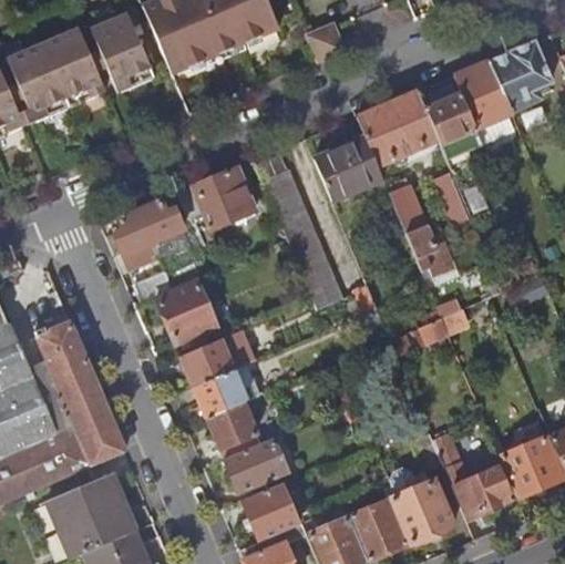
[(154,0),(144,4),(173,72),(244,42),(280,28),(267,0),(154,0)]
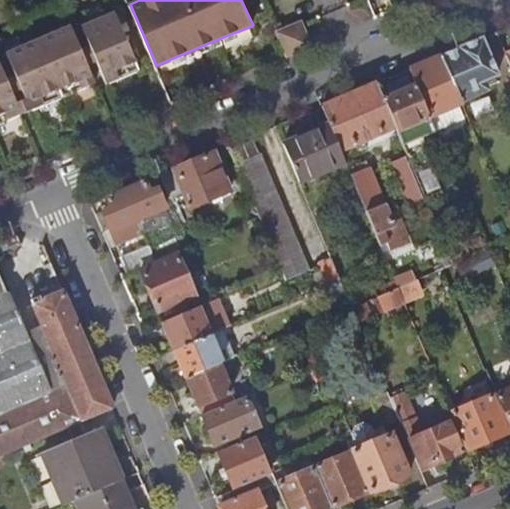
[(84,25),(109,82),(140,69),(116,11),(84,25)]
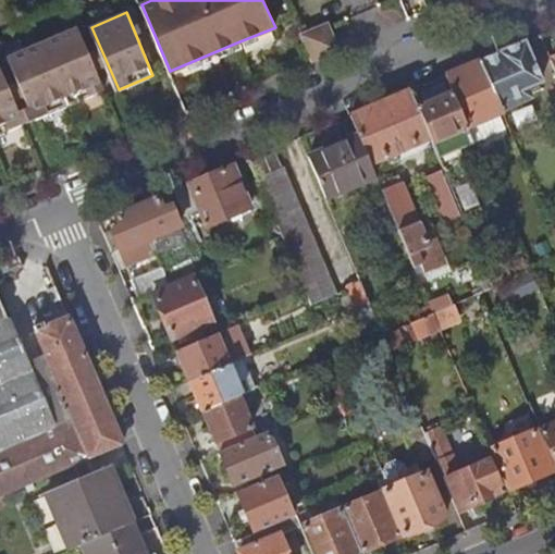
[(298,26),(312,59),(342,47),(332,23),(330,19),(306,27),(305,24),(298,26)]
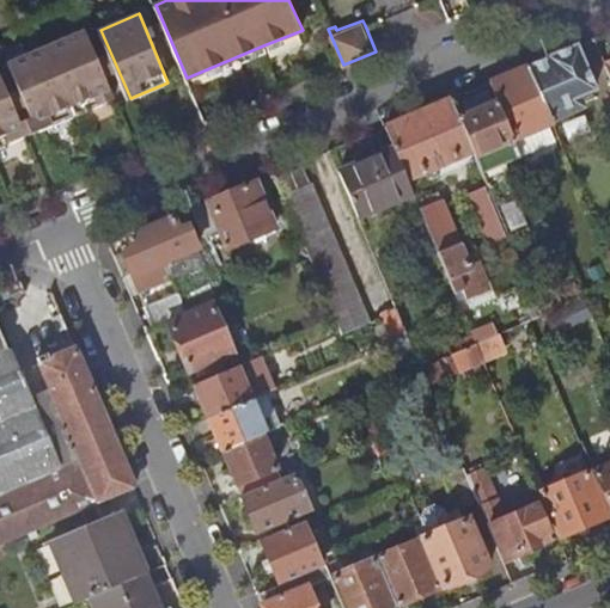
[(11,62),(40,130),(116,98),(86,30),(11,62)]
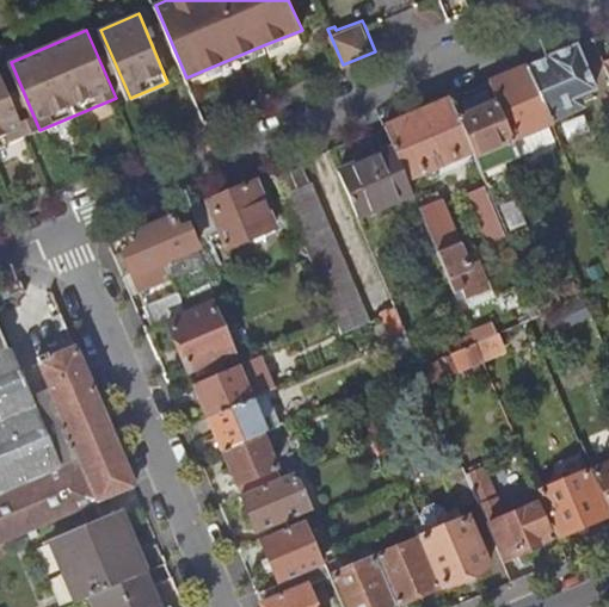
[(527,66),(551,123),(576,111),(571,101),(596,91),(577,45),(527,66)]
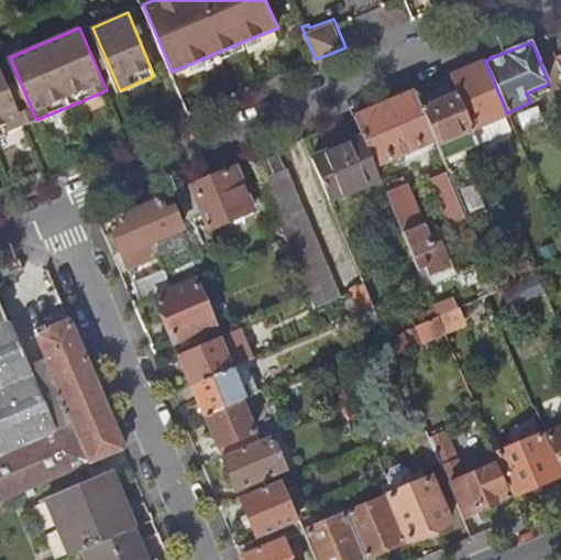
[(450,76),(473,130),(508,114),(507,113),(485,61),(450,76)]
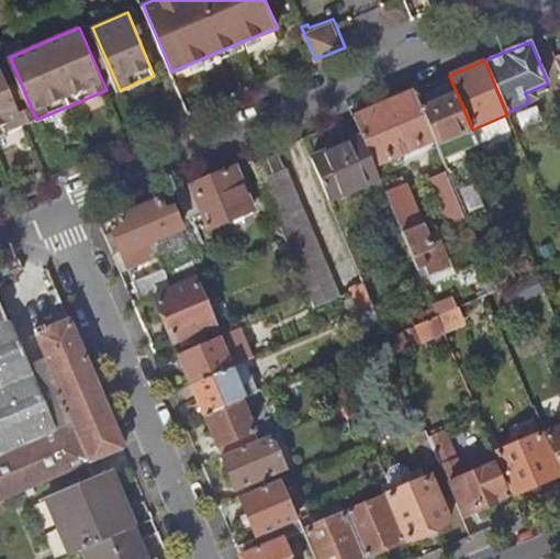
[(0,134),(25,124),(0,64),(0,134)]
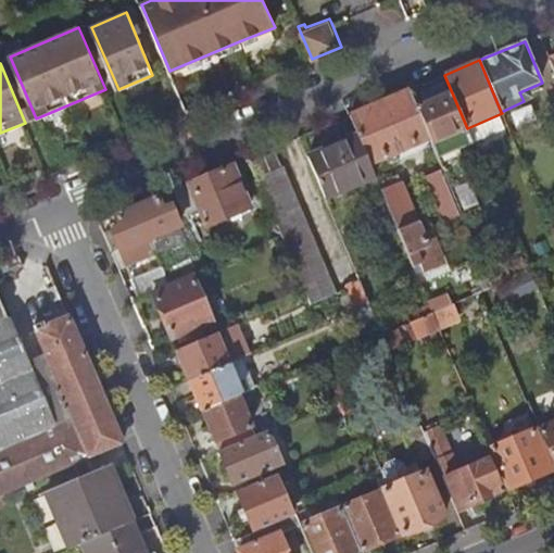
[(410,90),(430,138),(449,180),(463,216),(467,225),(485,217),(462,163),(465,161),(462,150),(475,145),(467,128),(444,75),(410,90)]
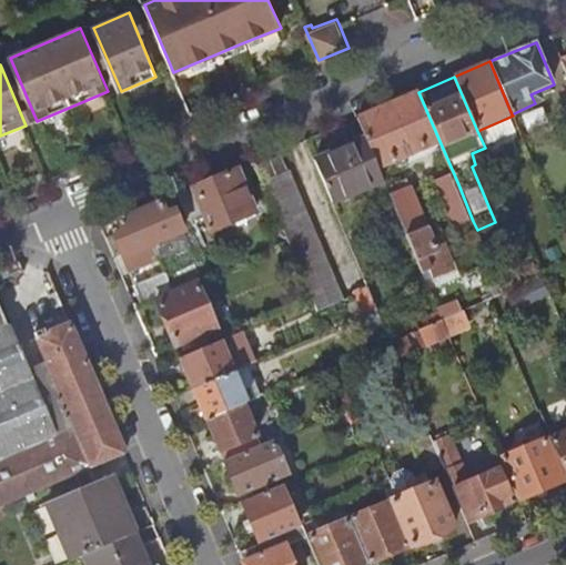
[(359,118),(367,138),(380,167),(440,141),(418,92),(359,118)]
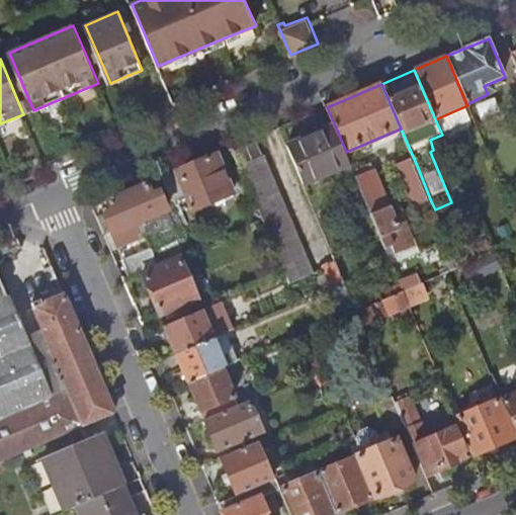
[(287,146),(304,183),(350,163),(346,152),(335,125),(287,146)]
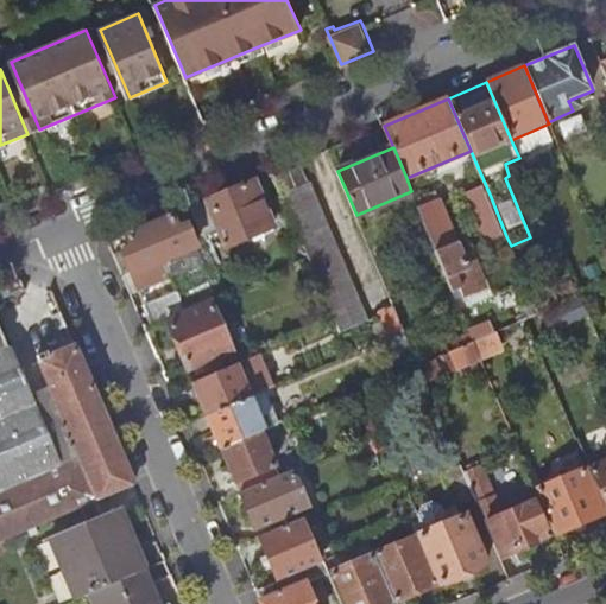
[(191,207),(203,234),(220,227),(228,246),(276,227),(264,201),(258,203),(248,183),(191,207)]
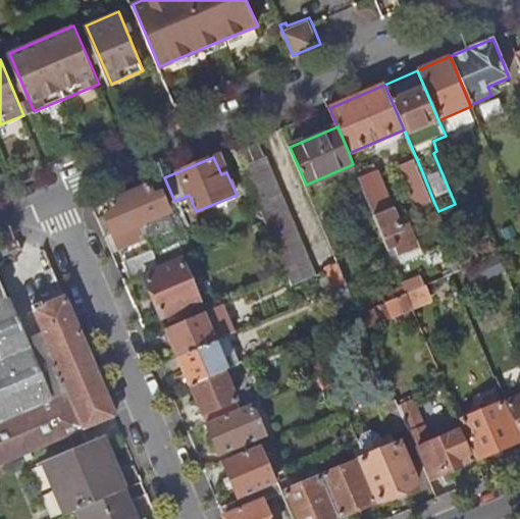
[(265,220),(289,276),(293,286),(316,275),(266,157),(243,167),(265,220)]
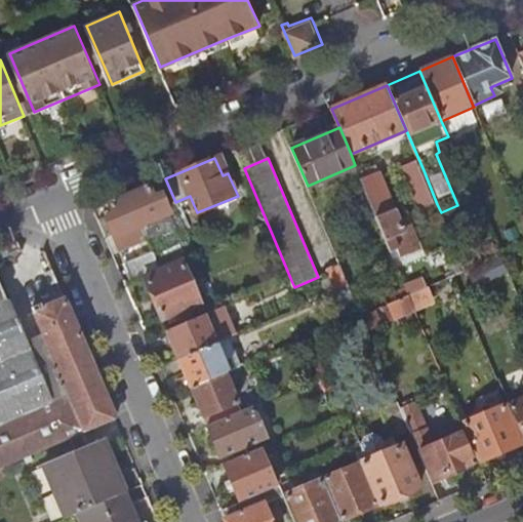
[(359,173),(392,252),(399,249),(402,255),(420,247),(411,225),(403,228),(377,166),(359,173)]
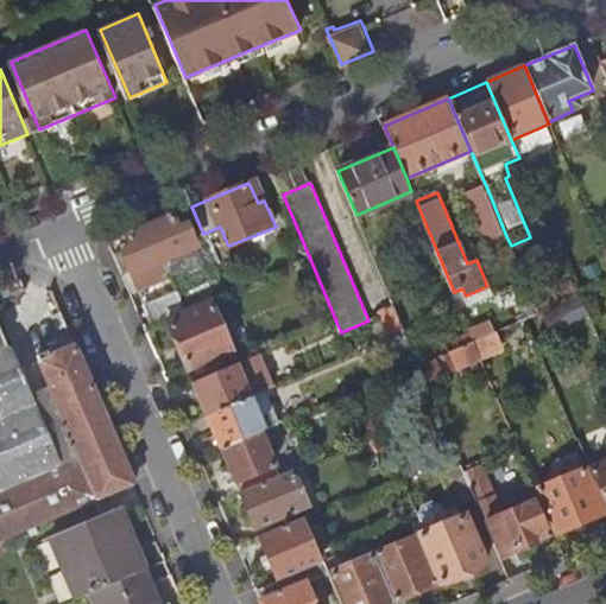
[(472,205),(488,243),(506,236),(491,197),(472,205)]
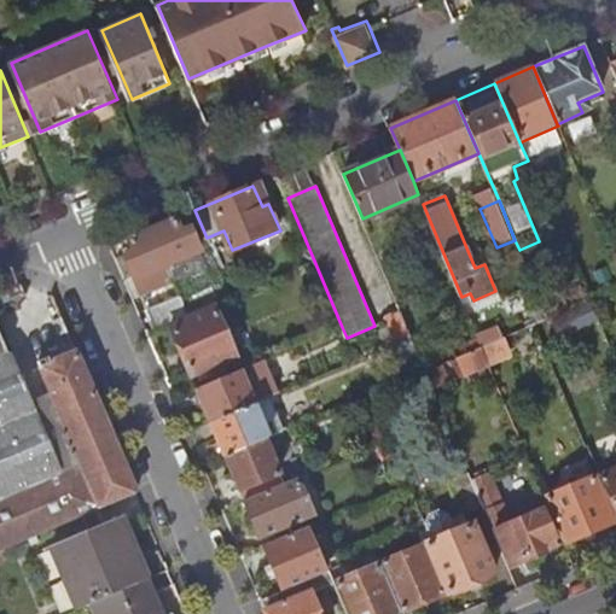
[(126,255),(134,275),(135,278),(201,251),(191,227),(182,231),(176,218),(129,238),(135,250),(126,255)]
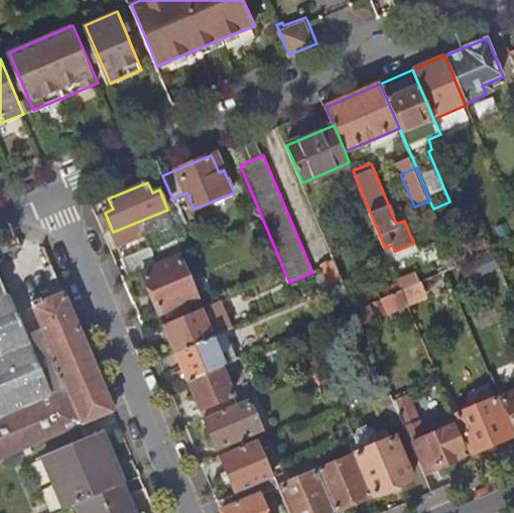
[(97,214),(105,233),(112,230),(105,213),(104,211),(97,214)]
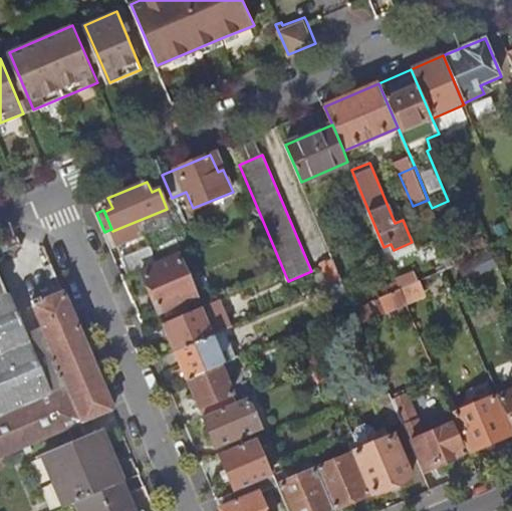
[(448,245),(456,265),(488,252),(480,231),(448,245)]
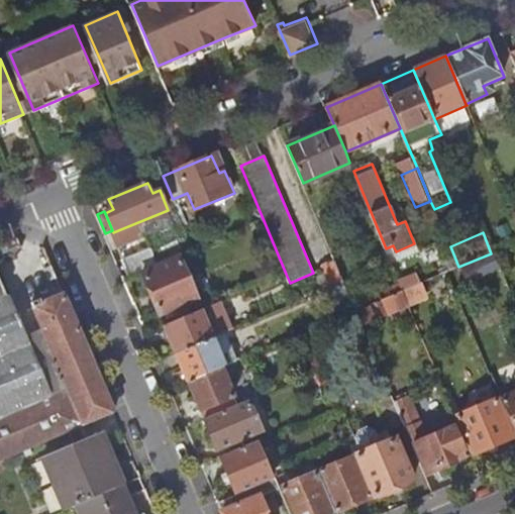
[(127,257),(133,273),(194,247),(189,235),(155,250),(152,246),(127,257)]
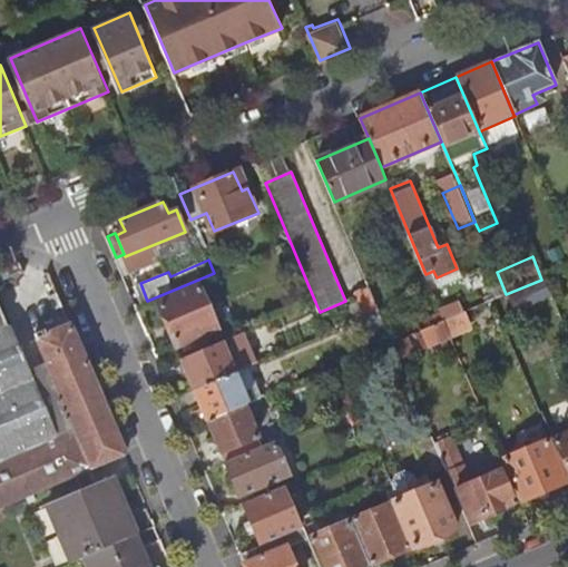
[(0,328),(8,324),(0,305),(0,281),(7,279),(9,282),(26,274),(20,262),(0,270),(0,328)]
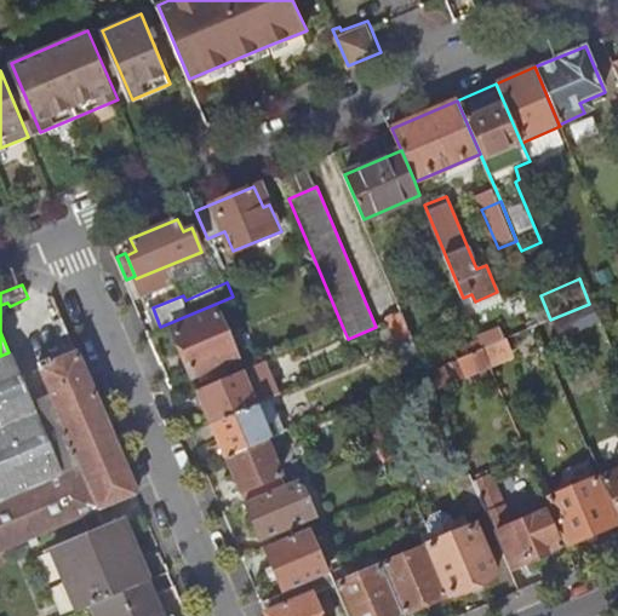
[(475,301),(480,312),(502,304),(497,292),(475,301)]
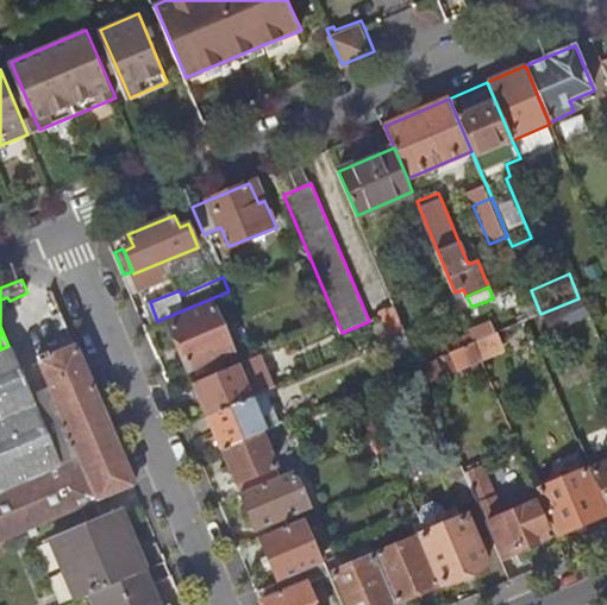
[(455,292),(457,300),(467,296),(463,289),(455,292)]
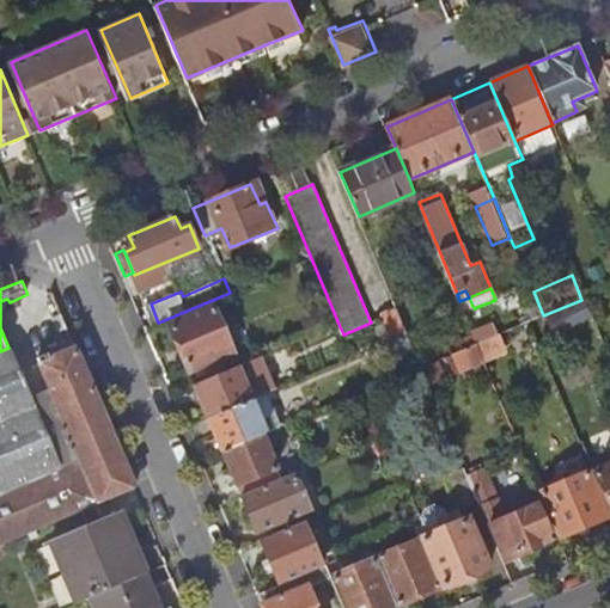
[(531,320),(540,339),(595,315),(587,298),(581,300),(543,315),(531,320)]
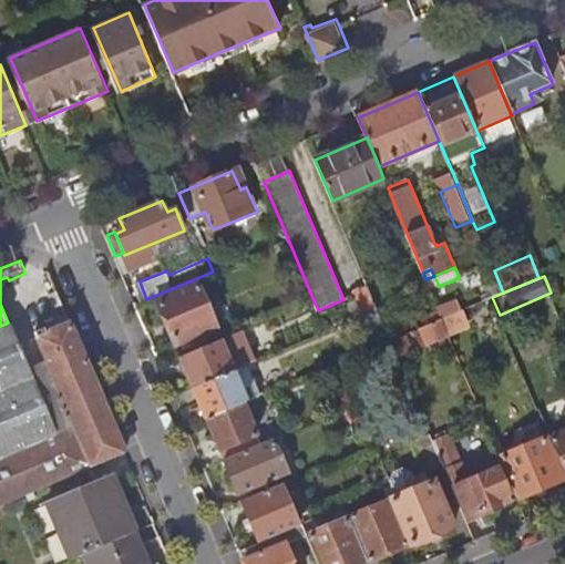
[(157,298),(177,345),(217,328),(197,282),(157,298)]
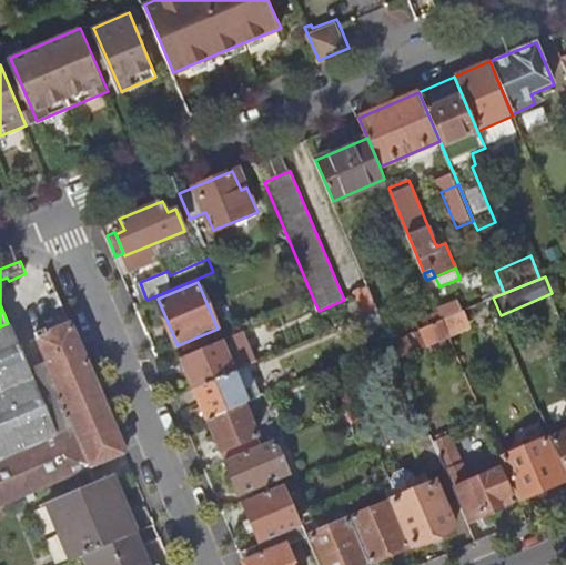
[(356,294),(365,315),(378,310),(369,286),(355,293),(356,294)]
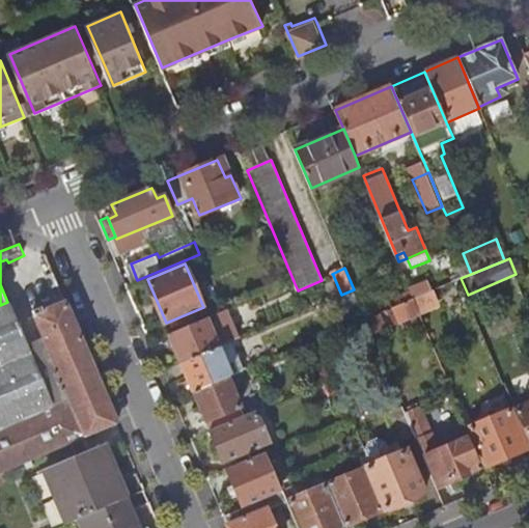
[(411,290),(414,299),(434,290),(436,289),(432,279),(410,287),(411,290)]
